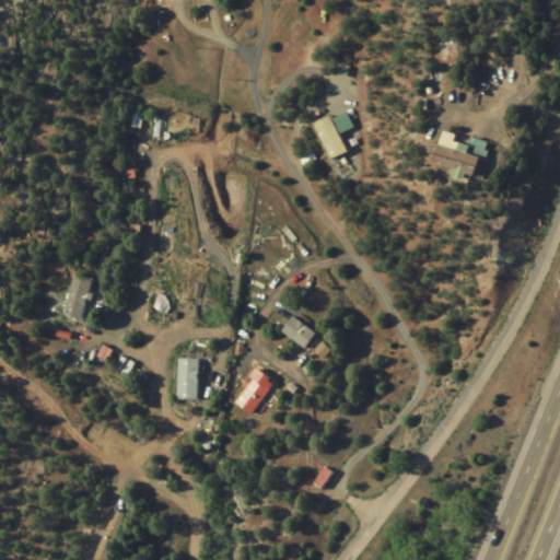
[(326,161),(345,152),(337,135),(351,129),(343,111),(311,126),(326,161)]
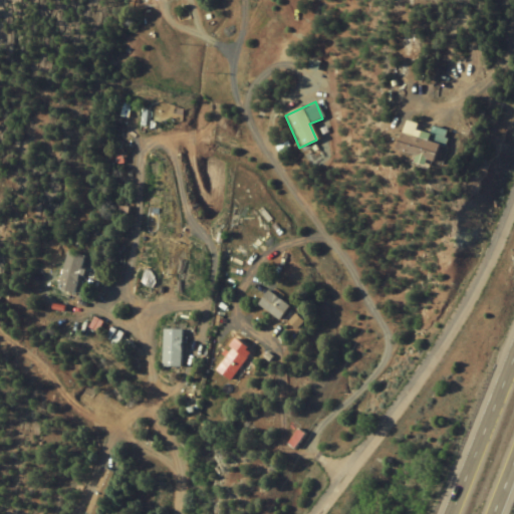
[(432,165),(441,134),(400,122),(392,154),(432,165)]
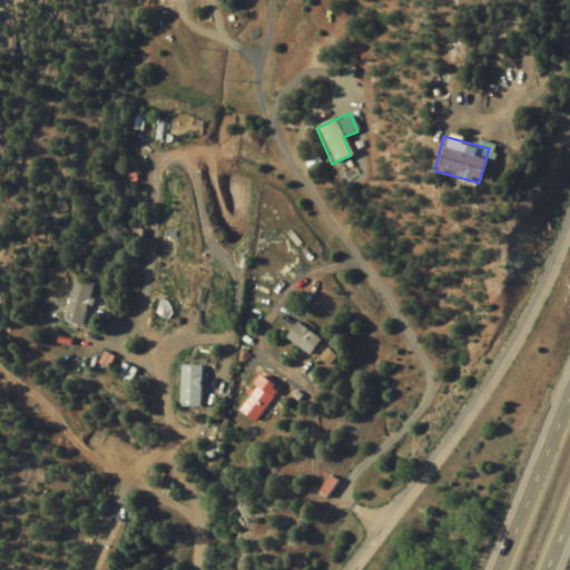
[(91,284),(71,278),(60,321),(81,326),(91,284)]
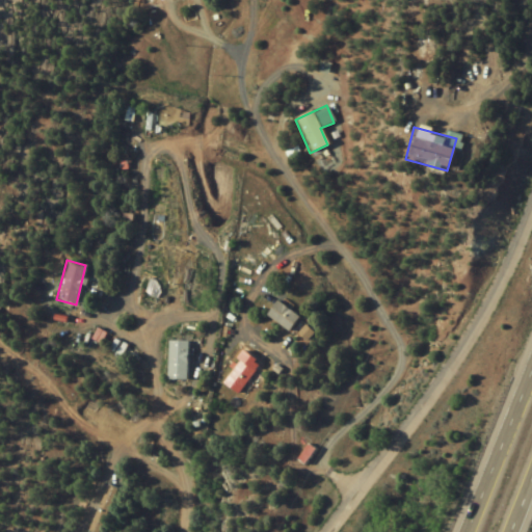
[(298,318),(275,300),(264,315),(287,333),(298,318)]
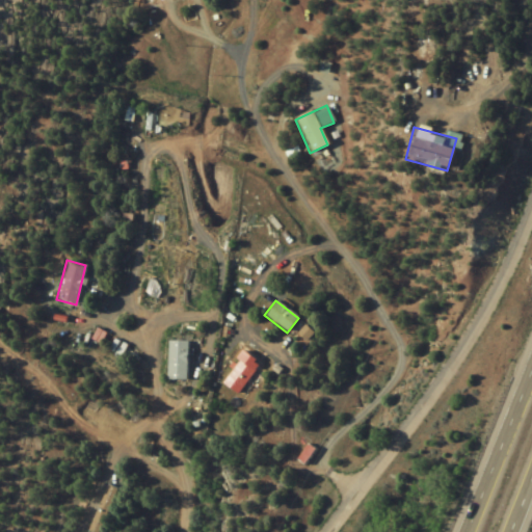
[(221,387),(239,396),(258,362),(239,352),(221,387)]
